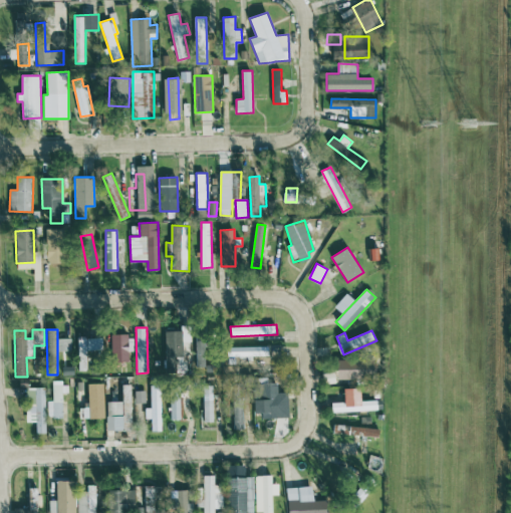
[(166,356),(183,356),(182,331),(165,331),(166,356)]
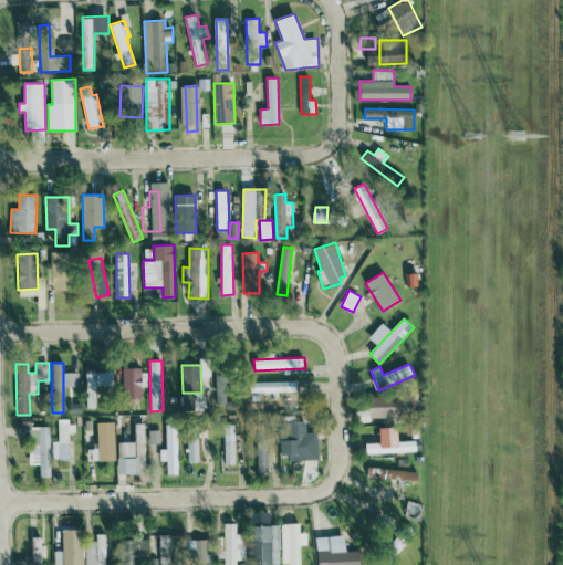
[(142,398),(142,368),(123,368),(124,399),(142,398)]
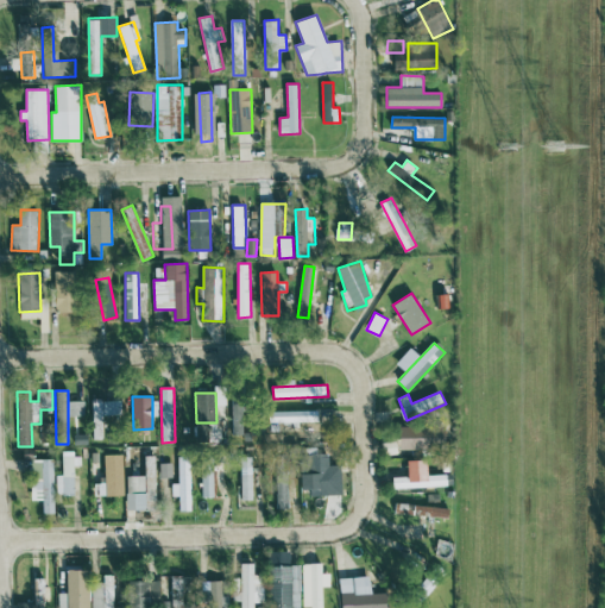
[(123,415),(121,399),(93,400),(94,438),(105,438),(105,415),(123,415)]
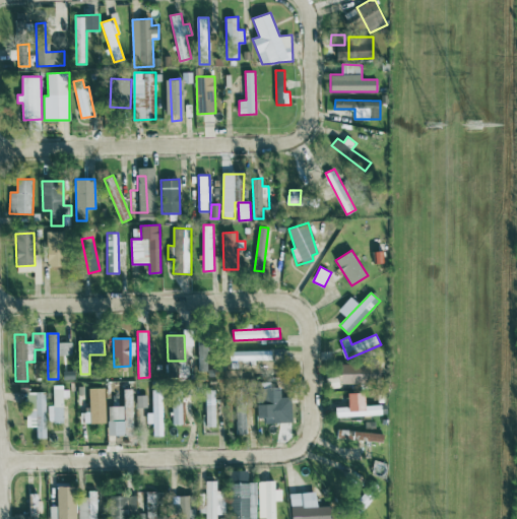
[(72,342),(59,342),(59,355),(72,354),(72,342)]
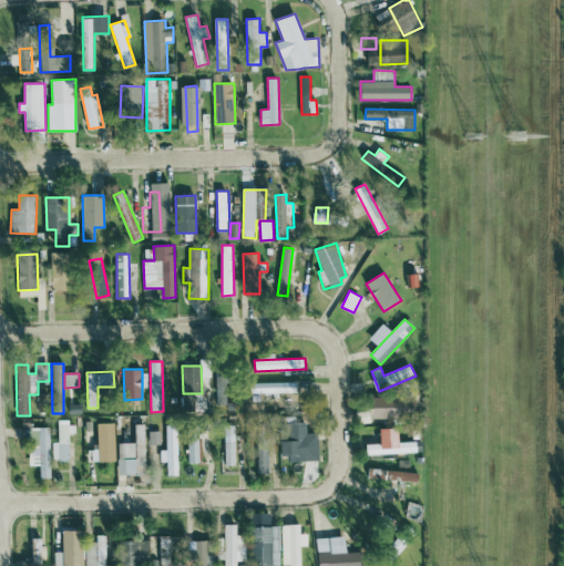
[(250,383),(250,393),(297,392),(297,381),(250,383)]
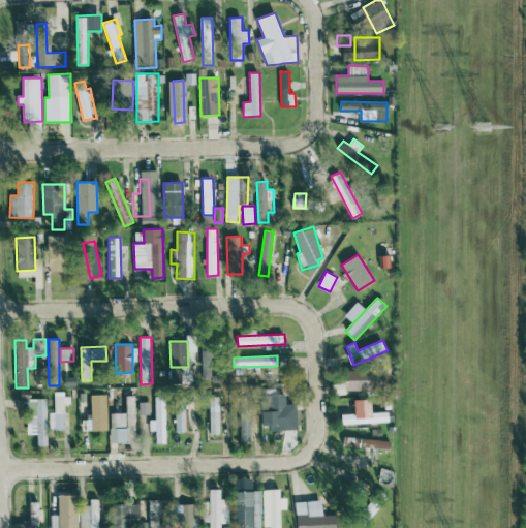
[(348,371),(348,382),(367,382),(366,371),(348,371)]
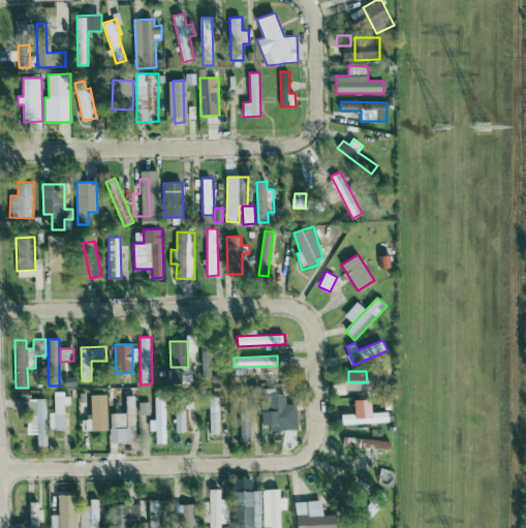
[(363,383),(349,383),(349,395),(363,394),(363,383)]
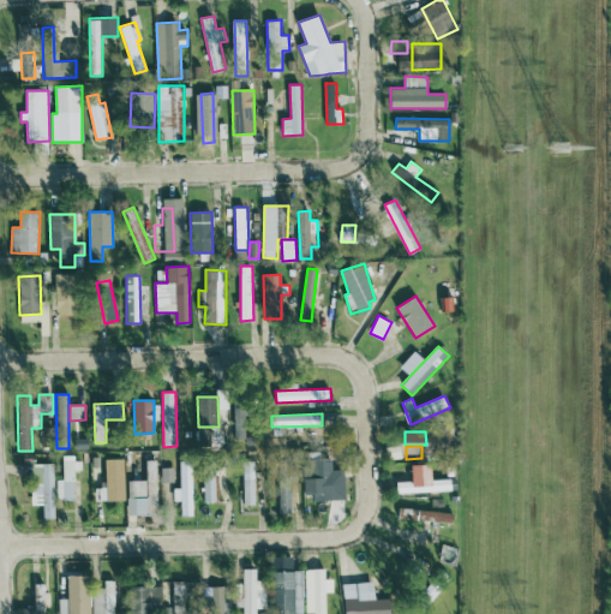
[(76,470),(82,470),(82,457),(63,458),(63,480),(57,480),(58,501),(76,500),(76,470)]
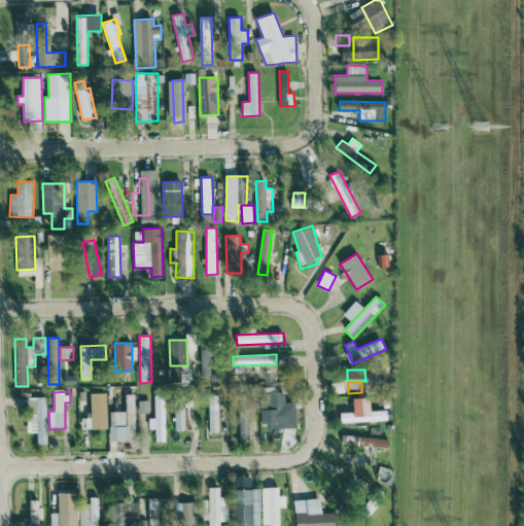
[(285,428),(285,421),(290,421),(290,402),(284,402),(284,392),(262,393),(263,423),(269,423),(270,429),(285,428)]
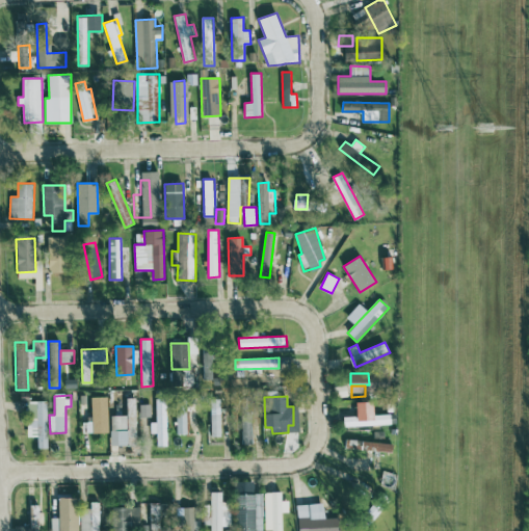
[(111,446),(128,445),(128,439),(137,439),(136,398),(127,398),(127,416),(111,416),(111,446)]
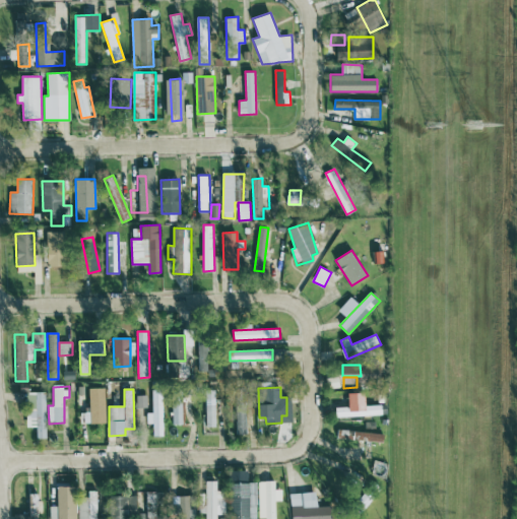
[(216,389),(206,390),(207,427),(217,427),(216,389)]
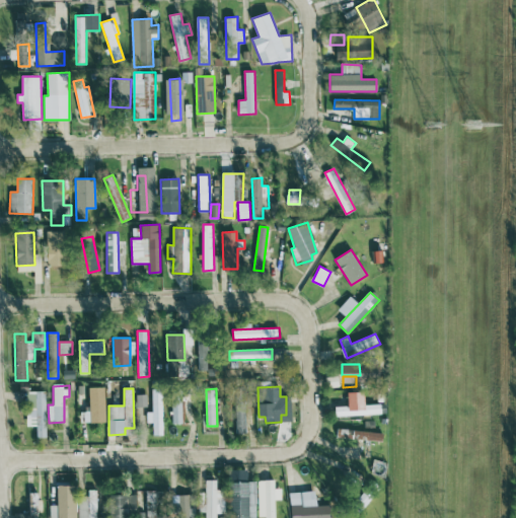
[(37,438),(47,437),(47,391),(26,391),(27,427),(37,427),(37,438)]
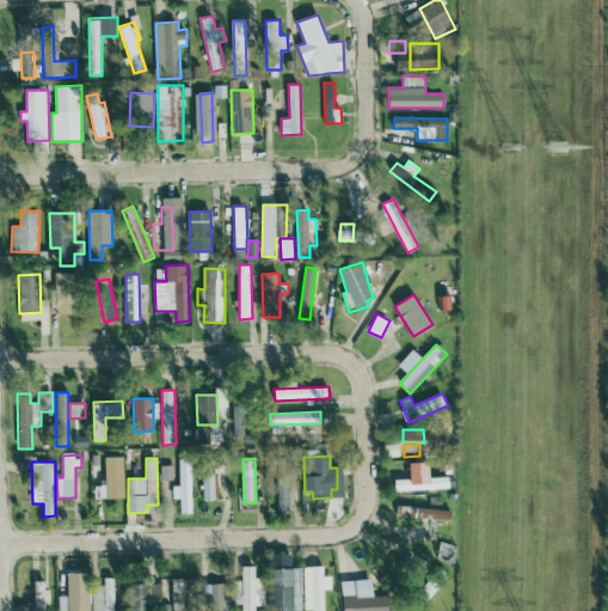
[(182,514),(194,513),(194,462),(180,463),(180,487),(174,487),(174,500),(180,499),(182,514)]
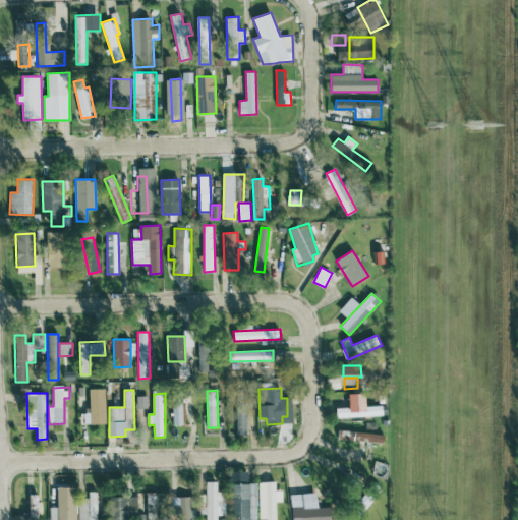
[(349,415),(384,414),(384,405),(365,406),(365,394),(349,394),(349,415)]
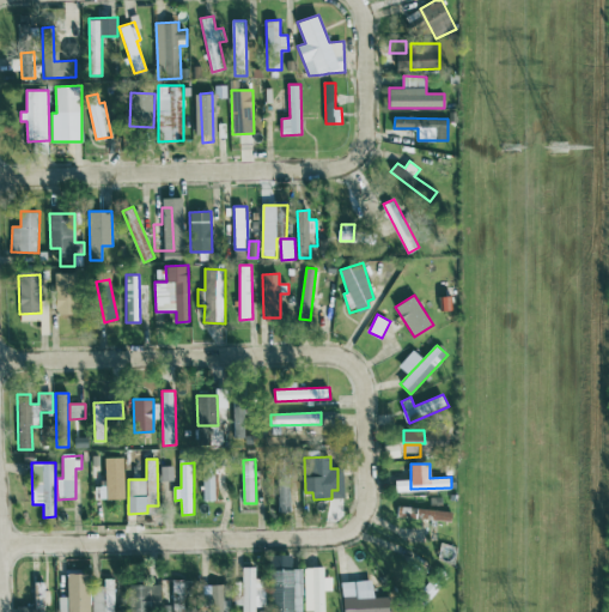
[(175,466),(163,467),(163,480),(175,480),(175,466)]
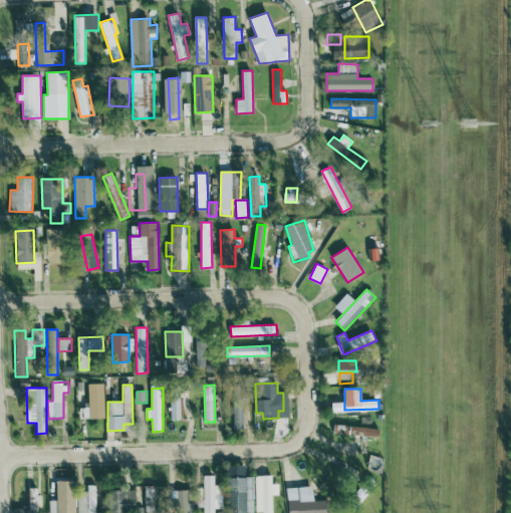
[(244,429),(243,405),(234,405),(235,430),(244,429)]
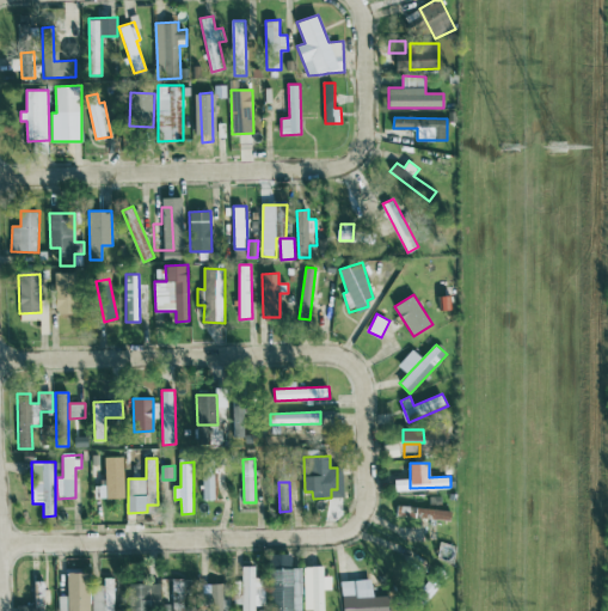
[(452,509),(397,507),(397,517),(452,520),(452,509)]
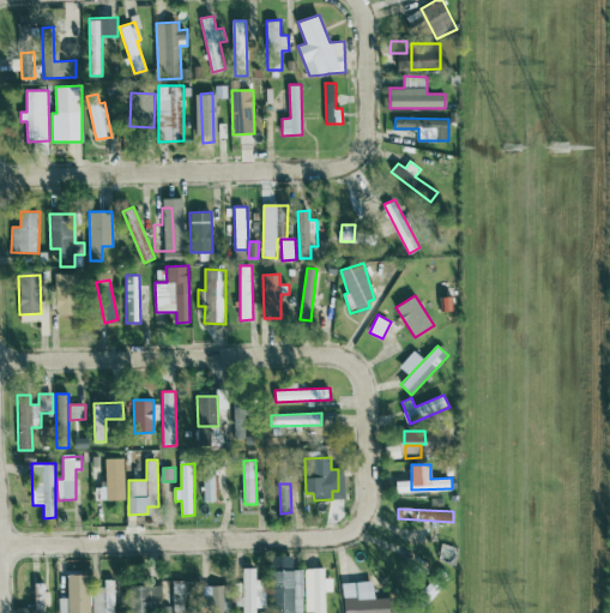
[(303,612),(302,571),(293,571),(293,556),(273,557),(273,578),(282,578),(282,595),(276,595),(277,612),(282,612),(303,612)]
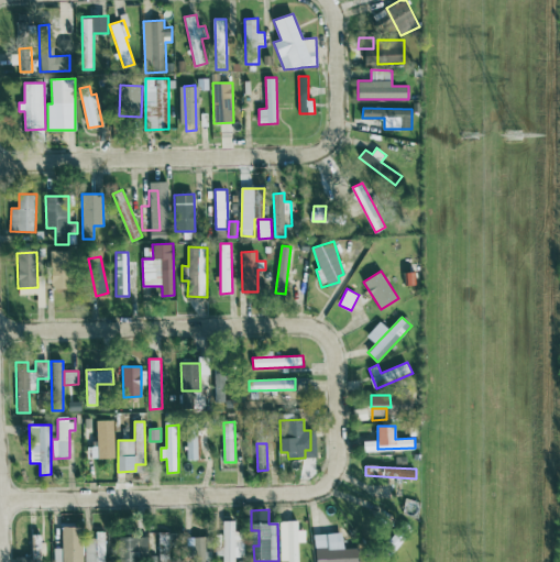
[(224,561),(235,561),(245,561),(244,530),(235,531),(234,521),(223,521),(224,561)]
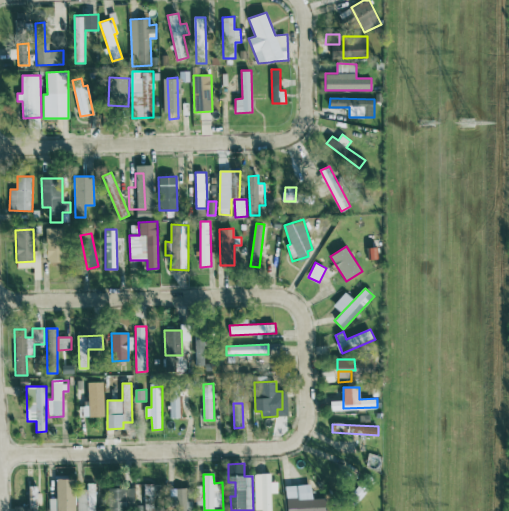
[(262,510),(272,510),(273,492),(277,492),(277,482),(272,482),(272,474),(263,474),(262,510)]
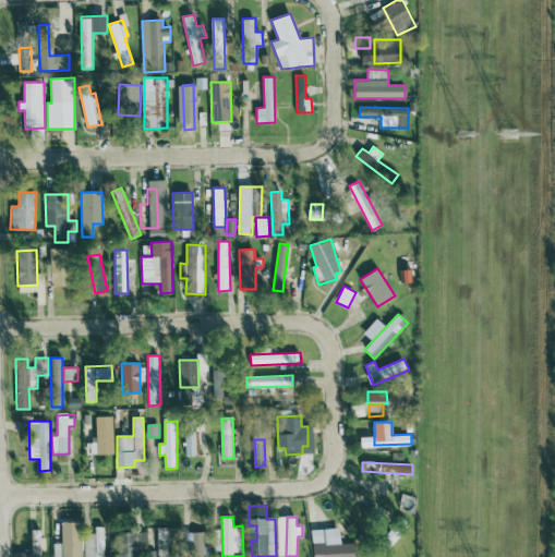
[(82,556),(82,522),(61,522),(61,543),(55,543),(55,556),(62,556),(82,556)]
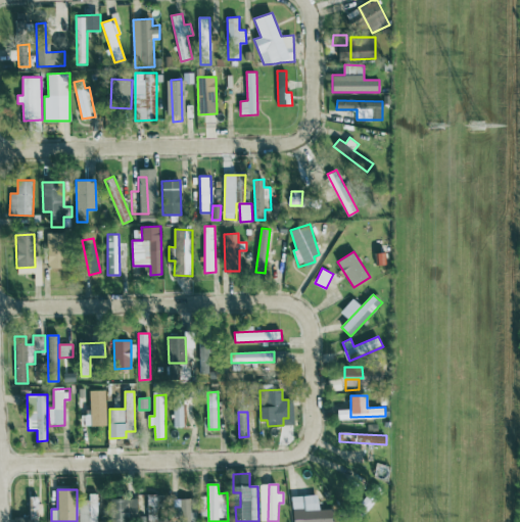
[(90,501),(81,501),(80,521),(98,521),(99,493),(90,493),(90,501)]
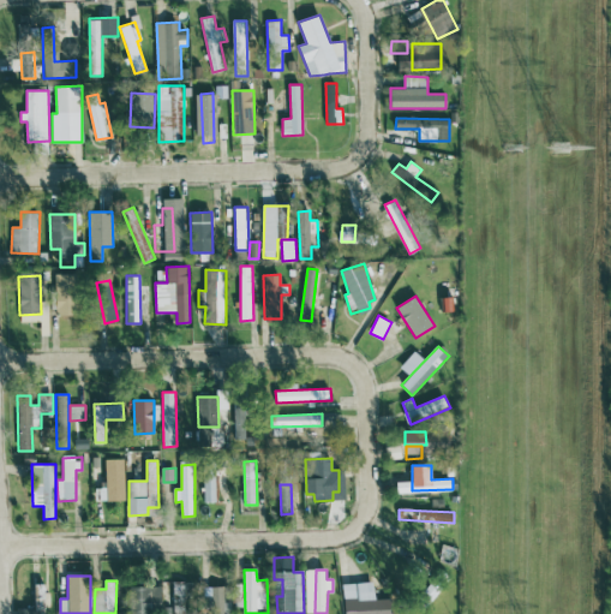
[(189,613),(189,582),(174,582),(173,613),(189,613)]
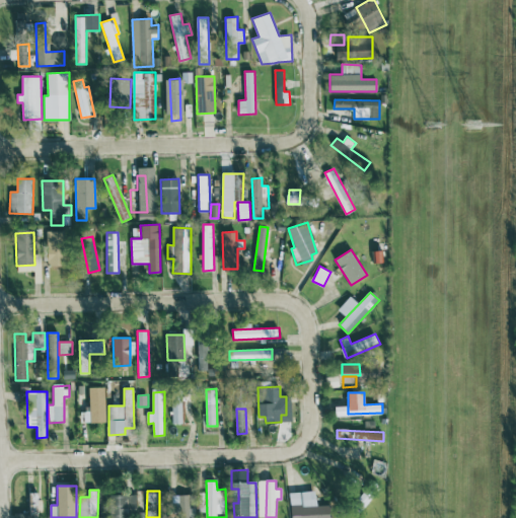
[(290,492),(290,517),(324,517),(325,517),(332,517),(332,505),(316,506),(315,491),(290,492)]
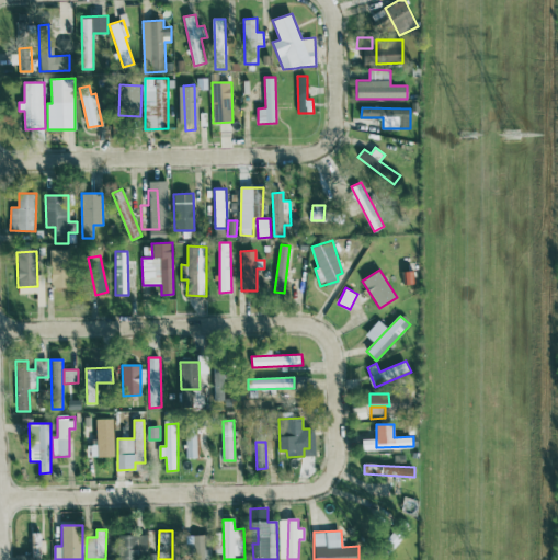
[(43,559),(42,532),(32,533),(32,559),(43,559)]
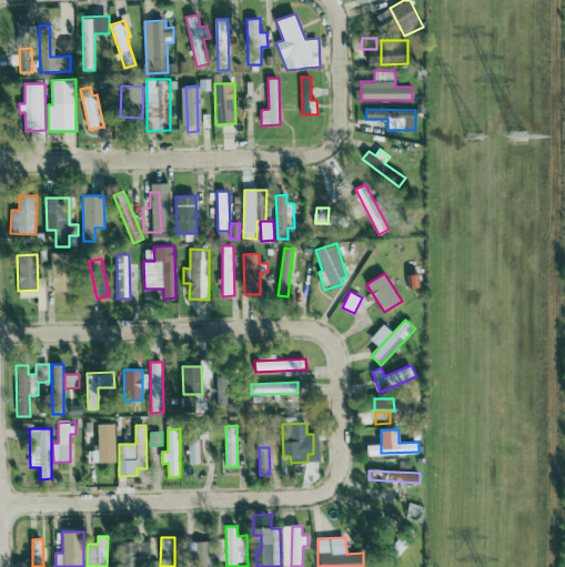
[(149,542),(121,542),(121,566),(138,566),(149,566),(149,542)]
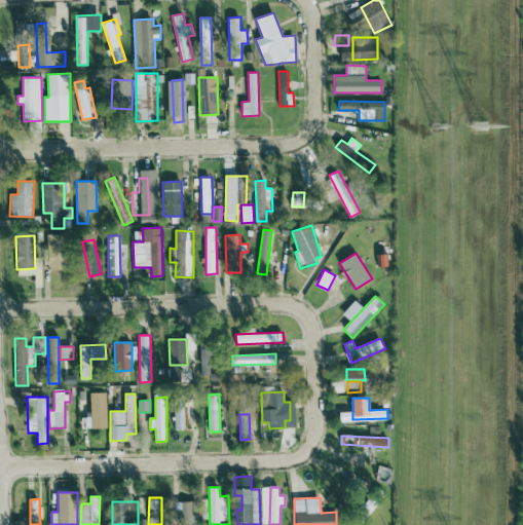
[(197,524),(198,515),(190,514),(191,501),(183,501),(182,524),(197,524)]
